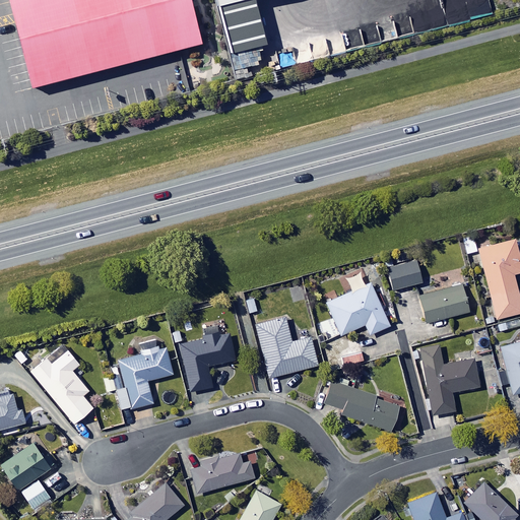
[(10,0),(35,92),(203,49),(190,0),(10,0)]
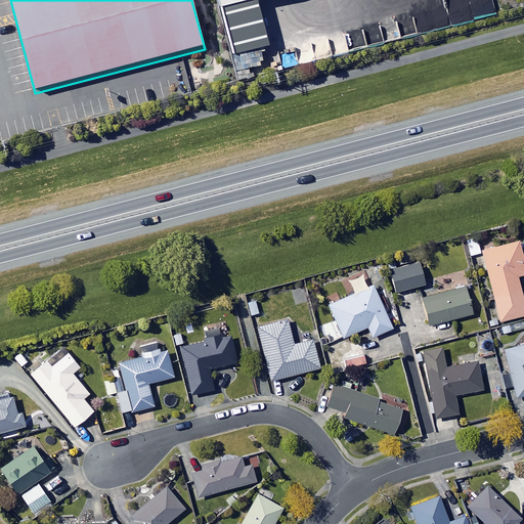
[(256,0),(225,0),(228,8),(257,1),(256,0)]
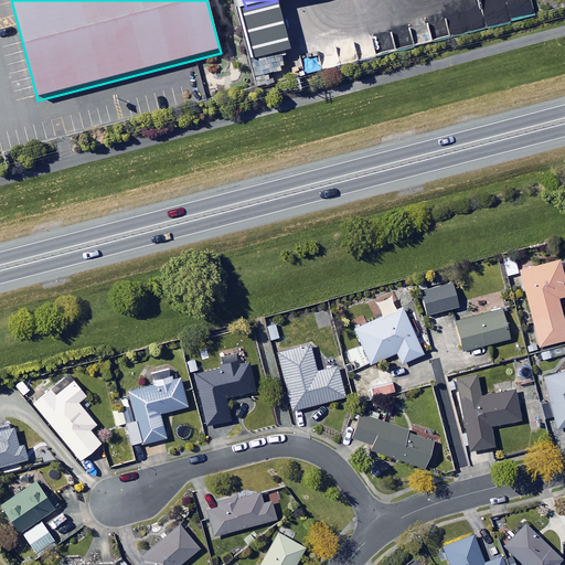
[(519,274),(514,256),(503,259),(508,276),(519,274)]
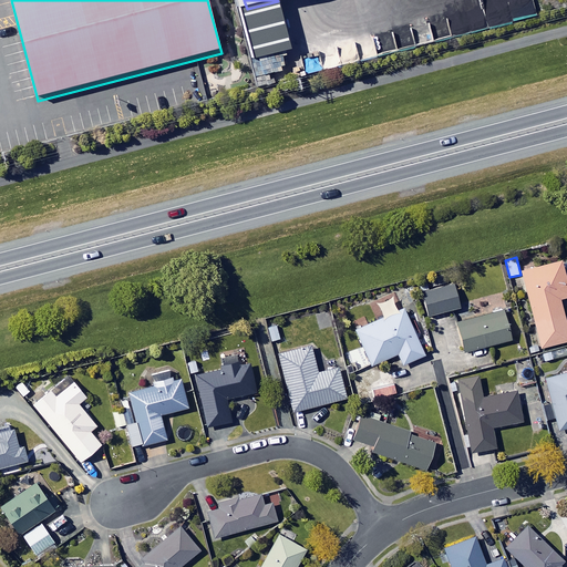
[(566,298),(566,280),(563,261),(523,271),(542,349),(566,342),(566,325),(560,300),(566,298)]
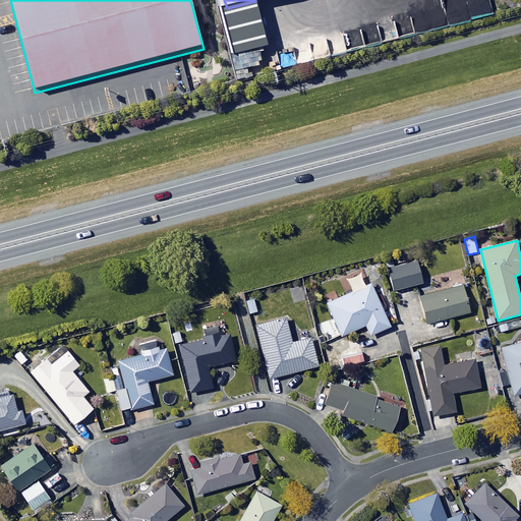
[(424,284),(417,261),(389,269),(395,292),(424,284)]
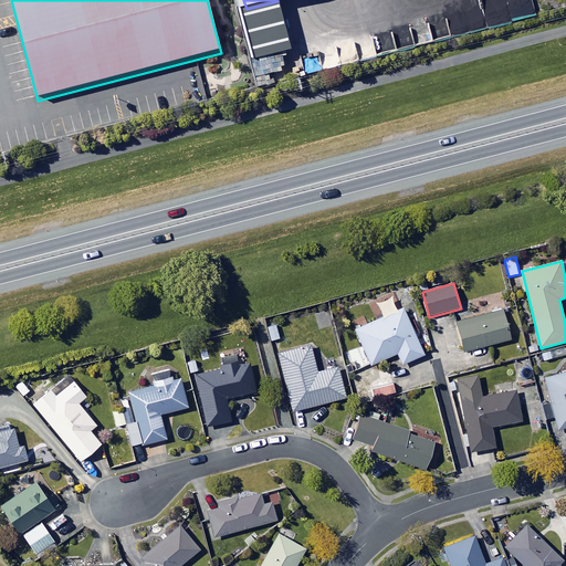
[(425,356),(406,311),(357,331),(371,366),(399,354),(404,365),(425,356)]
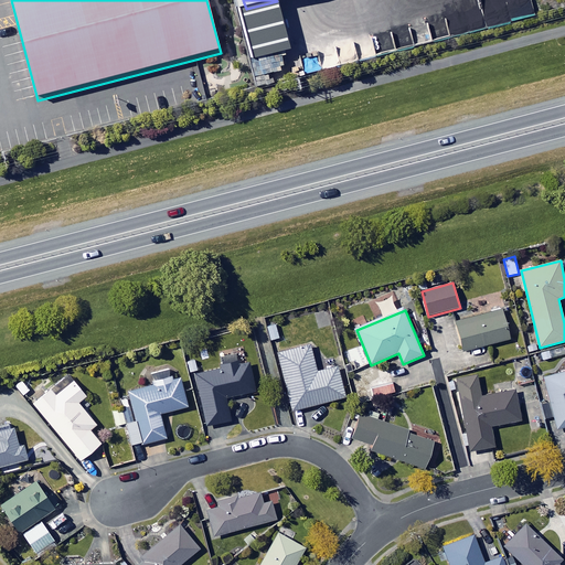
[(510,340),(502,310),(457,321),(465,351),(510,340)]
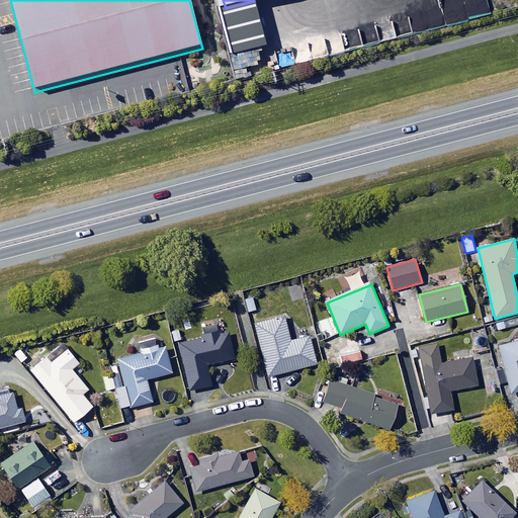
[(290,342),(284,317),(256,324),(269,376),(318,364),(311,337),(290,342)]
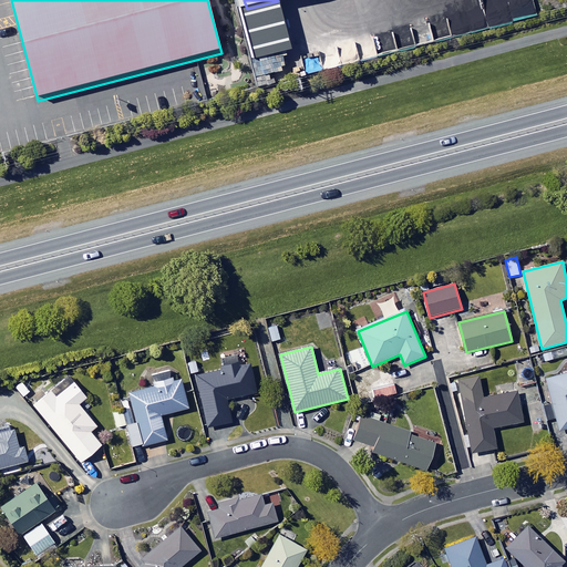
[(261,392),(256,360),(224,367),(225,370),(198,375),(209,428),(234,423),(228,399),(261,392)]
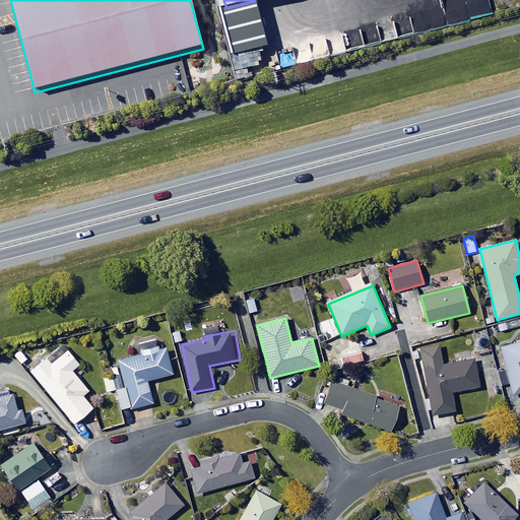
[(491,350),(486,335),(474,338),(478,353),(491,350)]
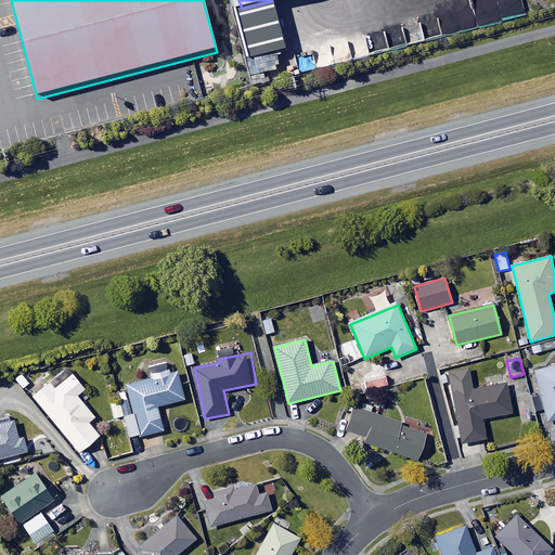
[(554,365),(536,371),(549,422),(554,420),(554,365)]
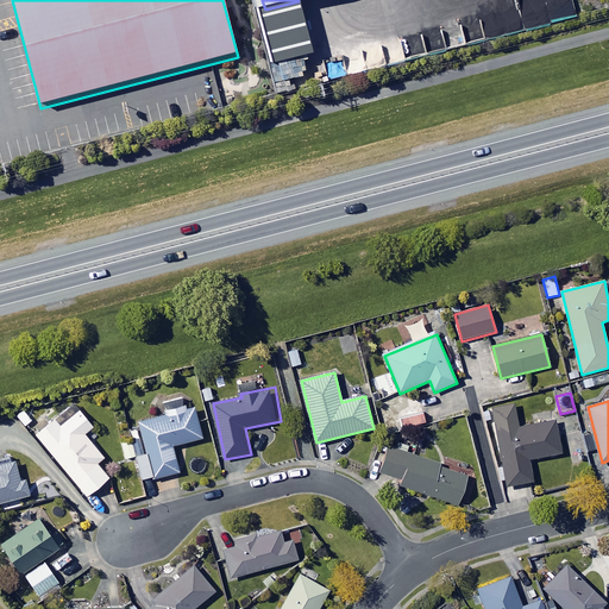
[(518,428),(514,405),(493,409),(508,487),(533,482),(529,460),(562,453),(556,421),(518,428)]
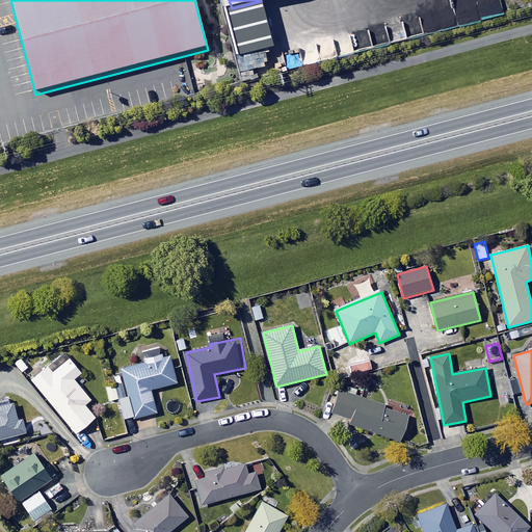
[(178,383),(171,357),(123,369),(130,397),(121,399),(126,420),(157,413),(152,390),(178,383)]
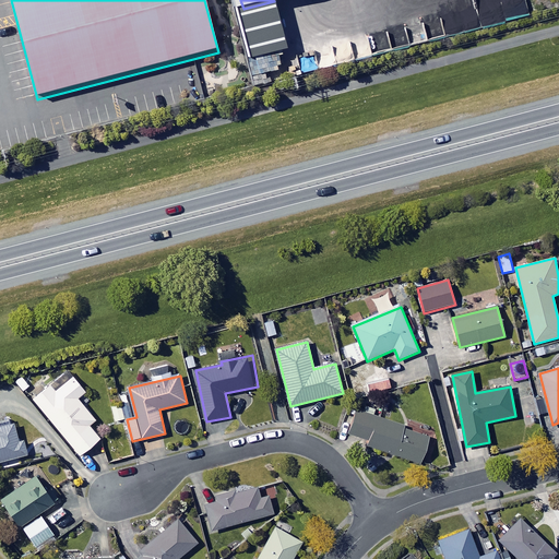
[(86,392),(74,377),(56,392),(44,377),(27,391),(82,456),(102,440),(91,426),(97,420),(79,399),(86,392)]
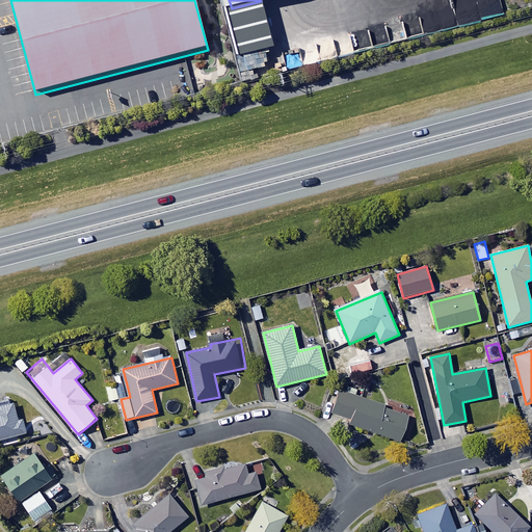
[(369,371),(368,362),(351,366),(353,375),(369,371)]
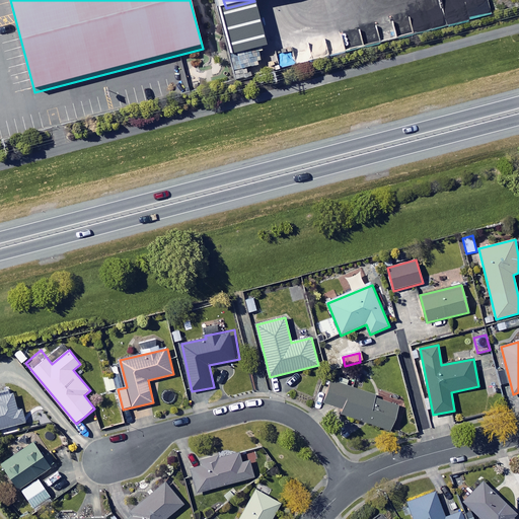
[(399,405),(332,382),(325,402),(343,410),(342,414),(390,431),(399,405)]
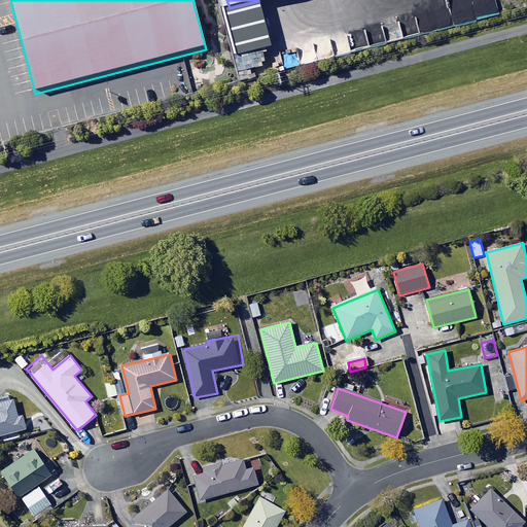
[(24,413),(16,415),(12,401),(0,403),(0,435),(28,429),(24,413)]
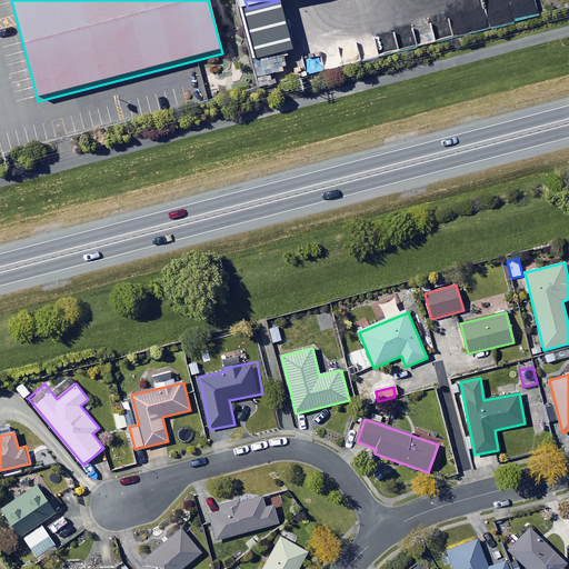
[(59,512),(39,486),(5,510),(39,560),(59,546),(42,523),(59,512)]
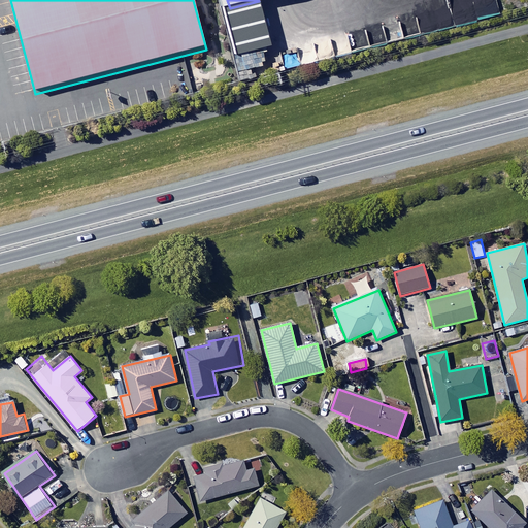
[(252,460),(223,467),(222,465),(204,470),(205,474),(195,477),(201,501),(259,486),(252,460)]
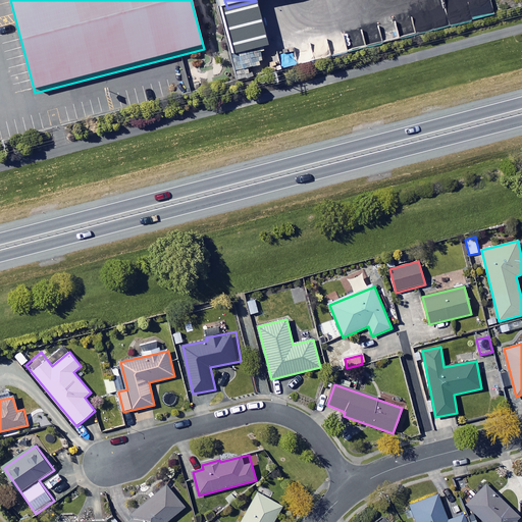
[(166,521),(186,507),(168,485),(133,515),(136,518),(129,521),(166,521)]
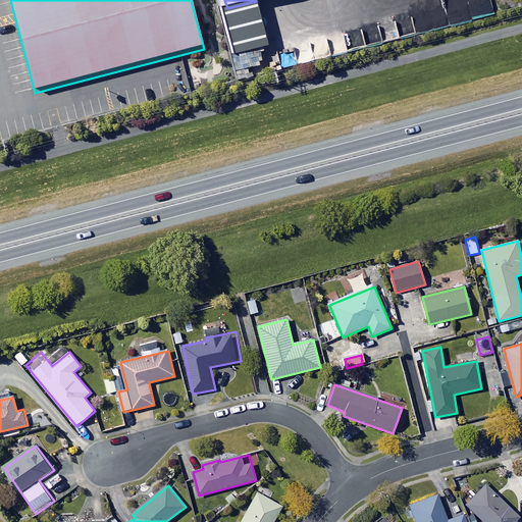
[(519,517),(485,485),(467,505),(484,521),(517,521),(516,521),(519,517)]
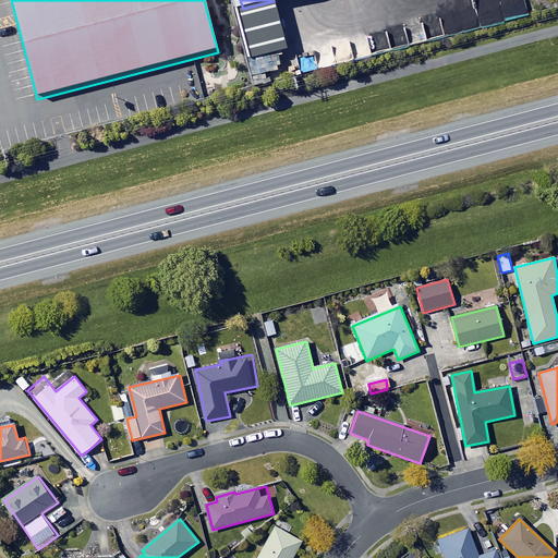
[(292,557),(302,542),(276,526),(258,557),(292,557)]
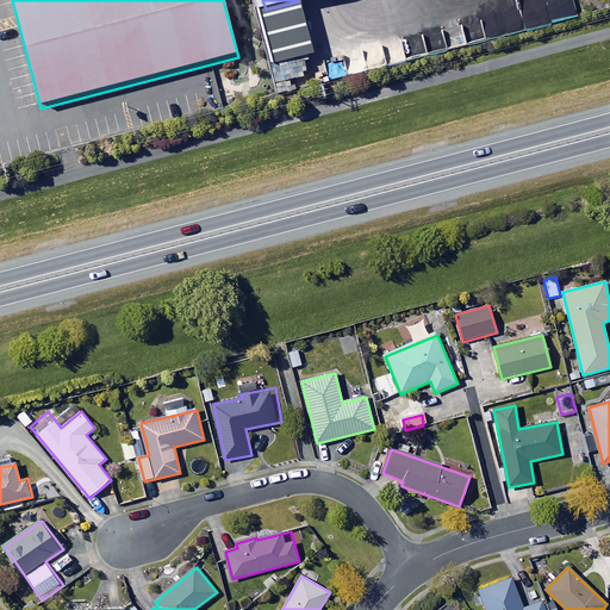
[(524,608),(512,578),(479,590),(486,609),(546,609),(543,601),(524,608)]
